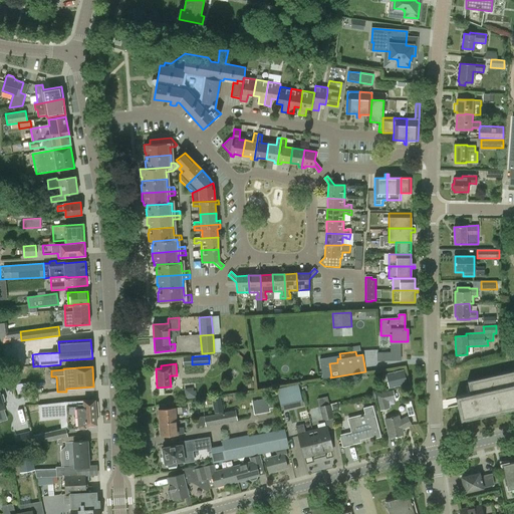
[(405,368),(387,372),(390,388),(409,383),(405,368)]
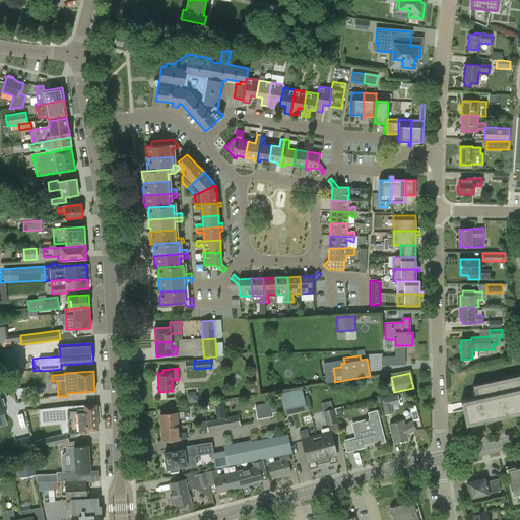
[(475,398),(460,401),(466,426),(519,413),(519,375),(472,385),(475,398)]
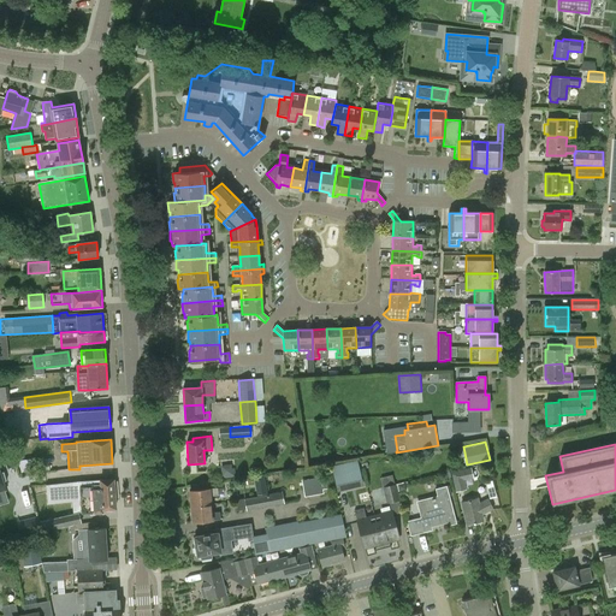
[(12,451),(0,454),(0,460),(1,465),(6,463),(7,468),(17,466),(12,451)]
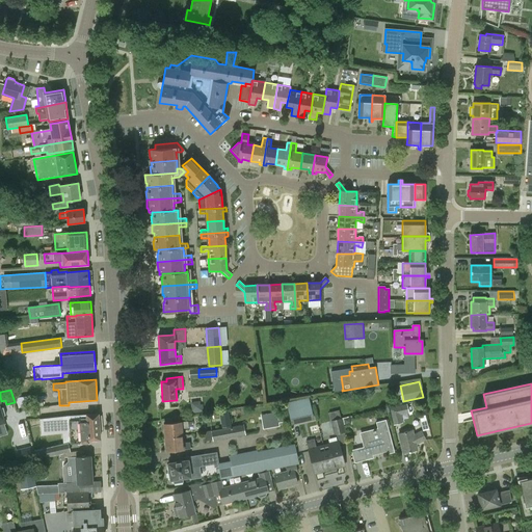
[(290,422),(298,421),(293,399),(285,401),(290,422)]
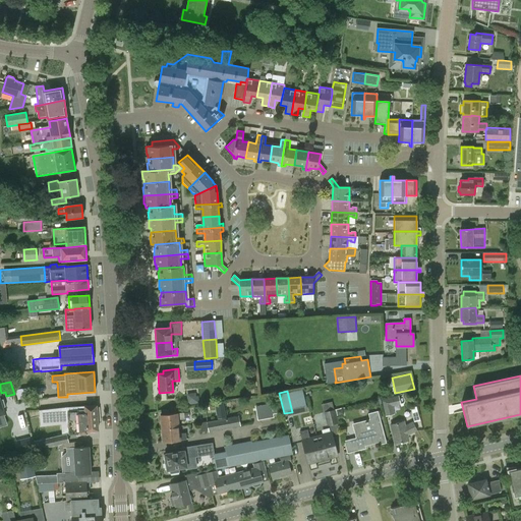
[(197,392),(189,395),(191,403),(199,401),(197,392)]
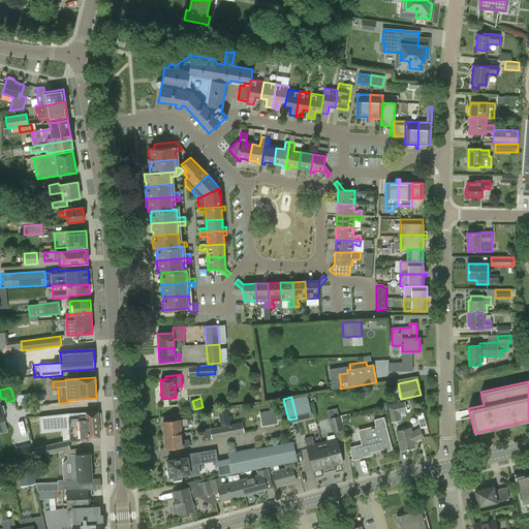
[(401,421),(396,404),(387,406),(392,423),(401,421)]
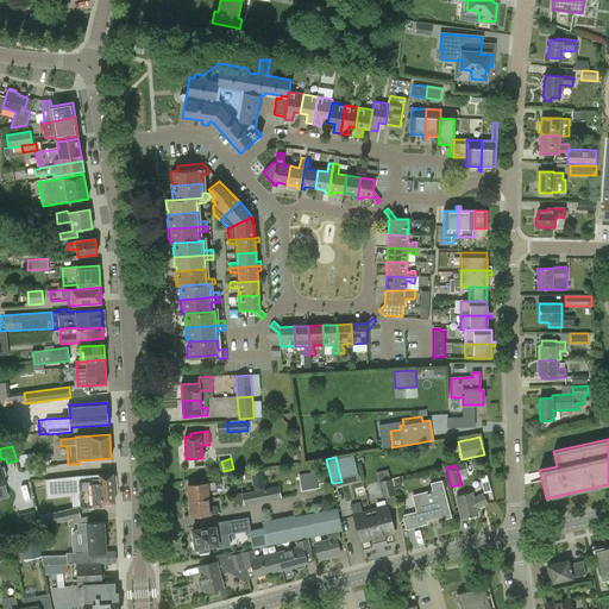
[(49,515),(51,525),(80,519),(77,508),(81,508),(102,508),(102,503),(114,503),(112,475),(46,481),(48,498),(71,496),(73,509),(49,515)]
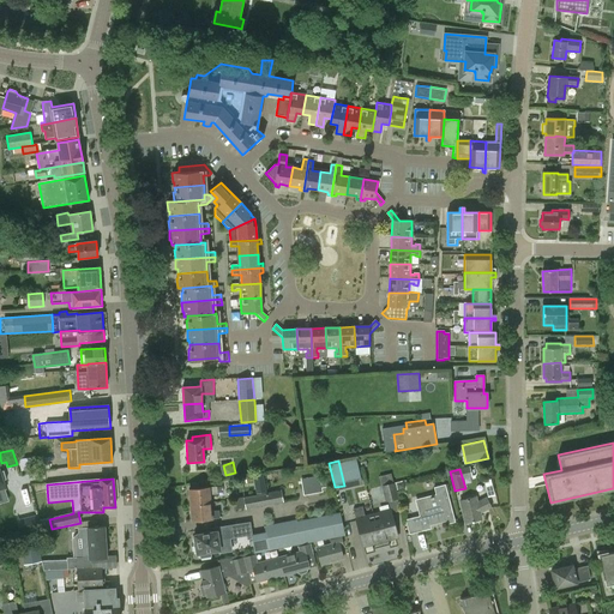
[(304,495),(323,492),(320,482),(302,486),(304,495)]
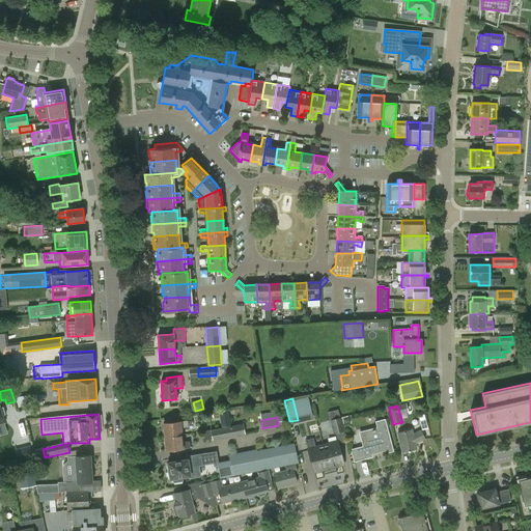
[(335,434),(344,431),(340,418),(331,421),(335,434)]
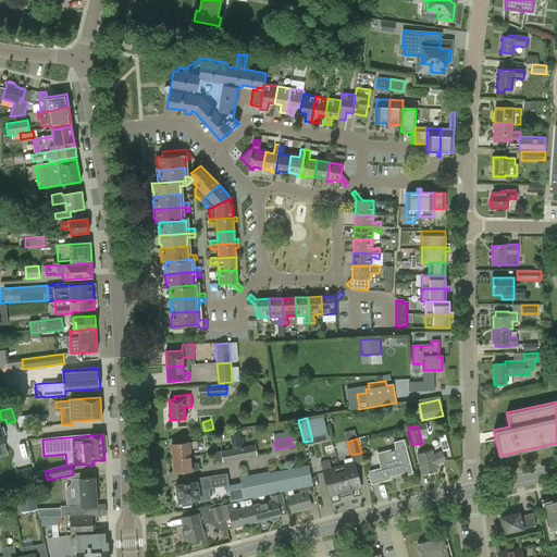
[(406,475),(412,473),(404,440),(394,443),(395,449),(376,455),(380,468),(368,471),(371,485),(390,480),(388,477),(405,472),(406,475)]
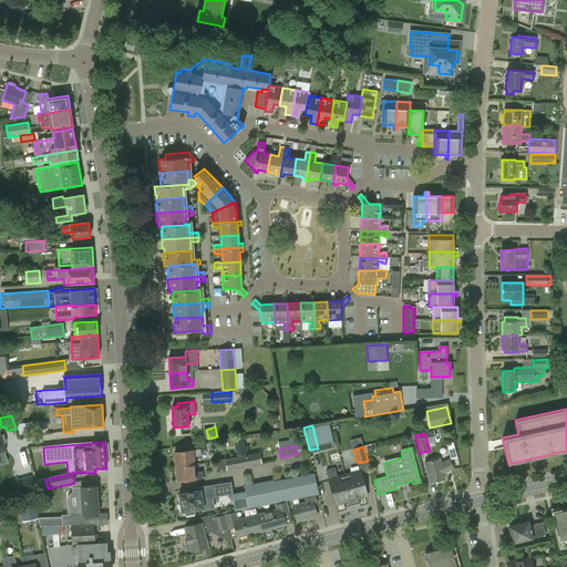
[(176,468),(194,464),(193,457),(200,456),(200,450),(193,451),(175,452),(176,468)]
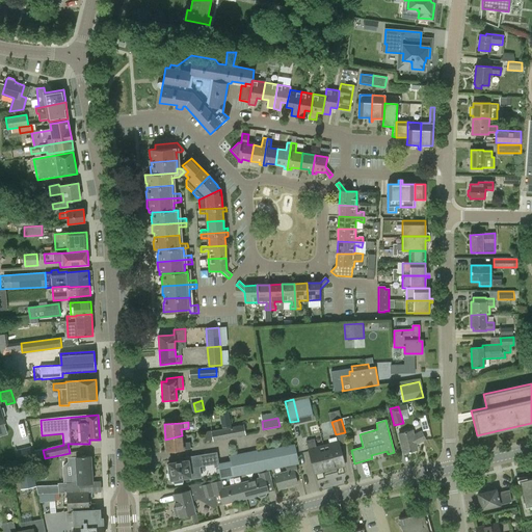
[(211,431),(213,440),(213,442),(245,434),(243,425),(211,431)]
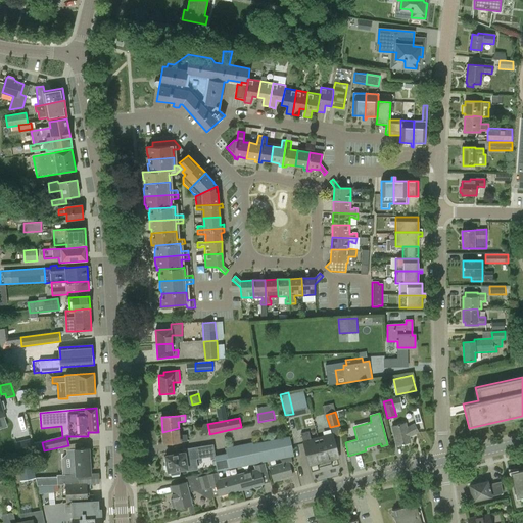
[(410,442),(409,437),(418,432),(414,424),(407,428),(406,423),(391,427),(396,445),(410,442)]
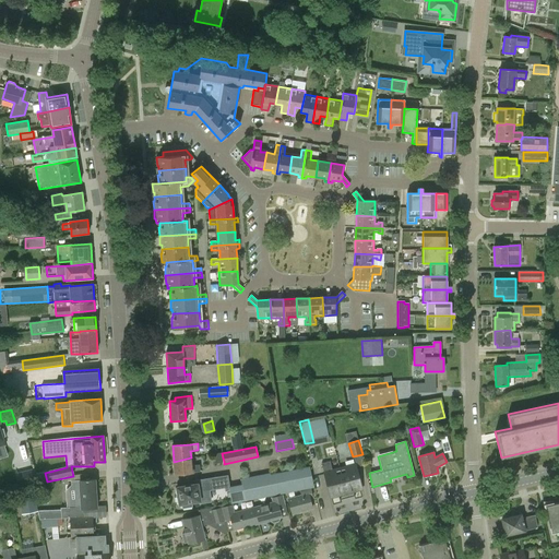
[(224,462),(222,453),(213,454),(214,464),(224,462)]
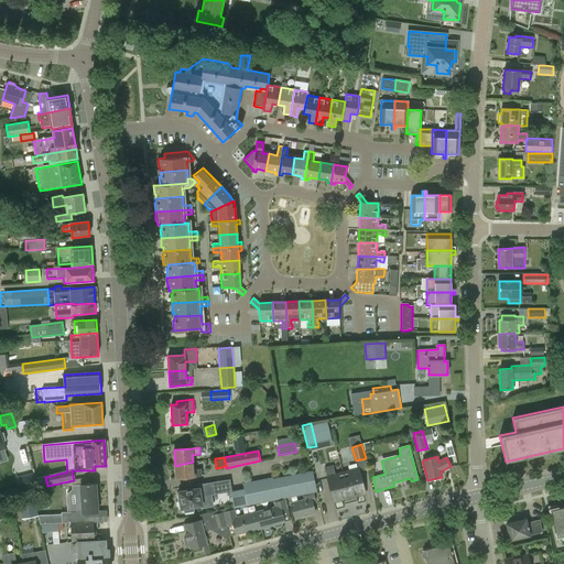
[(193,462),(175,466),(176,478),(194,477),(194,476),(202,476),(201,469),(194,469),(193,462)]
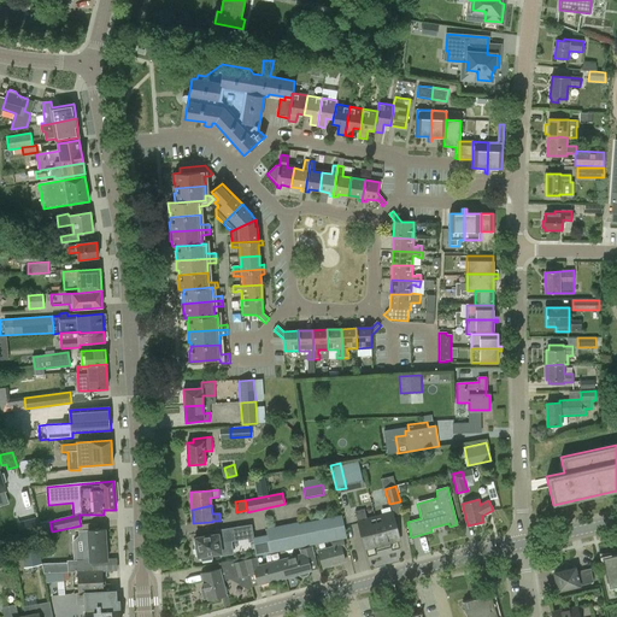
[(377,547),(383,546),(375,517),(368,519),(364,510),(356,512),(365,550),(377,546),(377,547)]
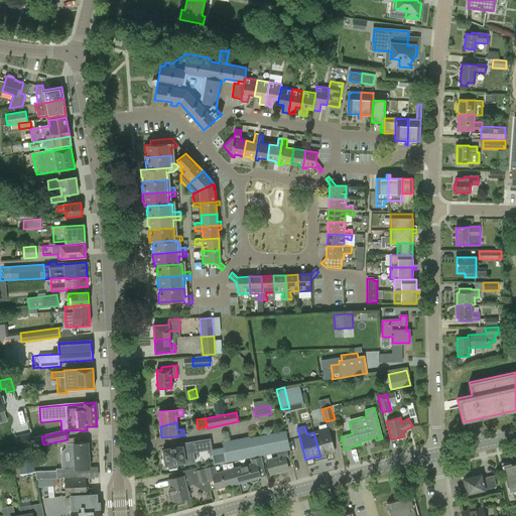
[(335,452),(329,428),(313,432),(320,457),(325,456),(325,455),(335,452)]
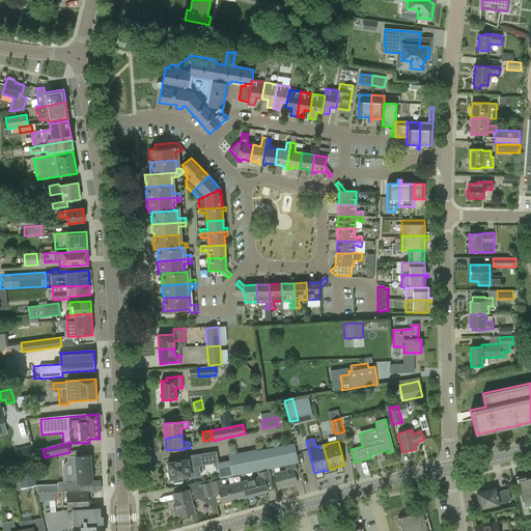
[(260,470),(298,463),(294,444),(257,451),(260,470)]
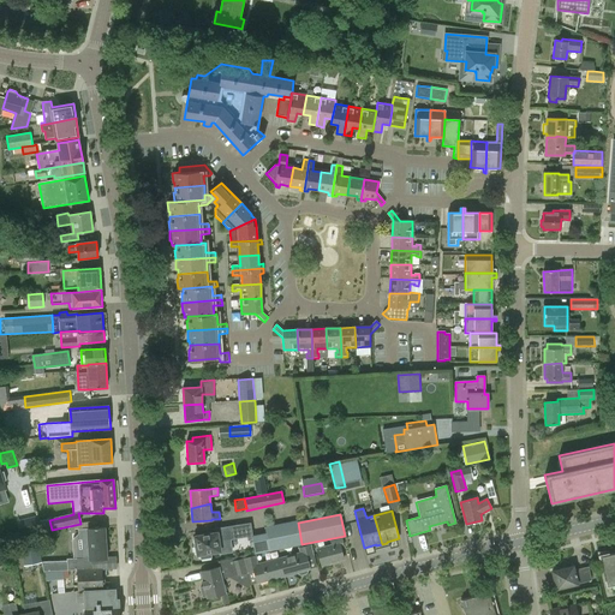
[(256,554),(302,545),(297,520),(264,526),(266,533),(251,537),(255,554),(256,554)]
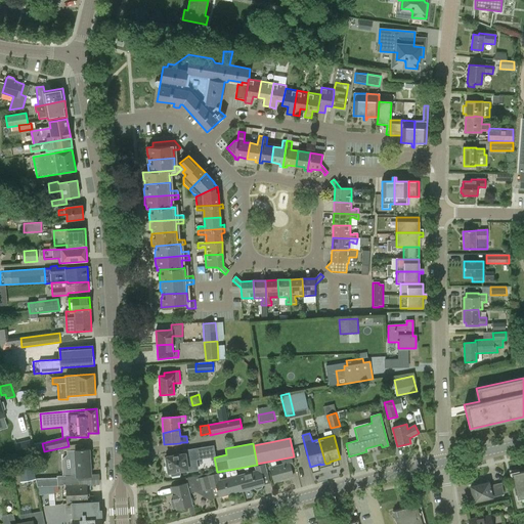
[(169,473),(171,472),(171,477),(180,475),(180,471),(187,470),(188,472),(198,470),(197,460),(215,456),(213,445),(184,450),(184,453),(166,456),(169,473)]
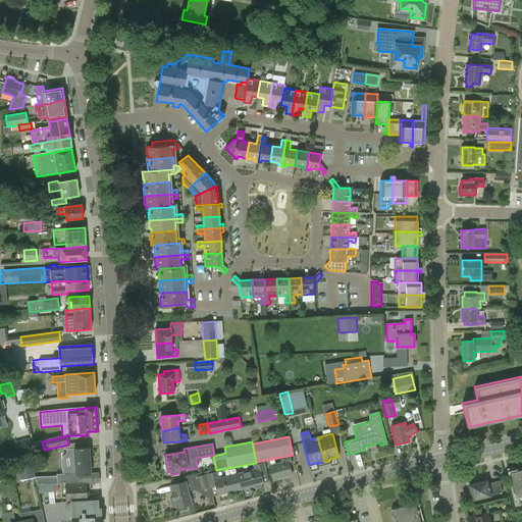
[(87,482),(99,481),(98,472),(91,473),(89,448),(66,449),(67,458),(75,458),(75,466),(74,466),(75,474),(67,474),(68,483),(65,483),(65,484),(87,482)]
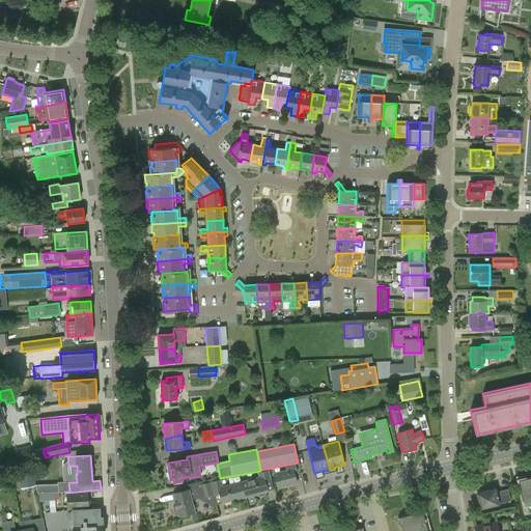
[(294,472),(297,472),(295,465),(286,467),(286,471),(275,474),(278,488),(297,483),(294,472)]
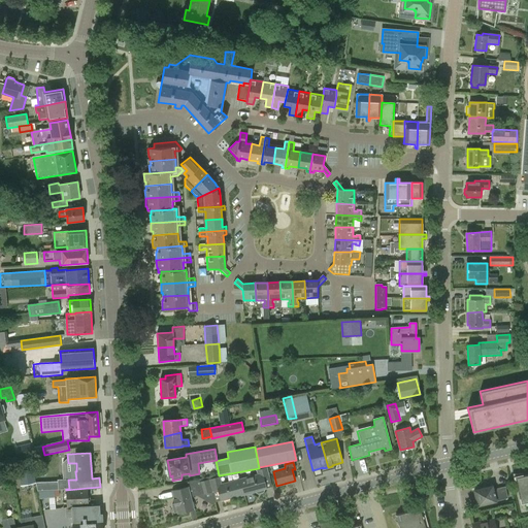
[(264,489),(266,488),(264,479),(269,477),(267,467),(257,470),(258,473),(239,479),(243,495),(255,492),(255,491),(256,491),(257,492),(258,493),(263,492),(264,490),(264,489)]
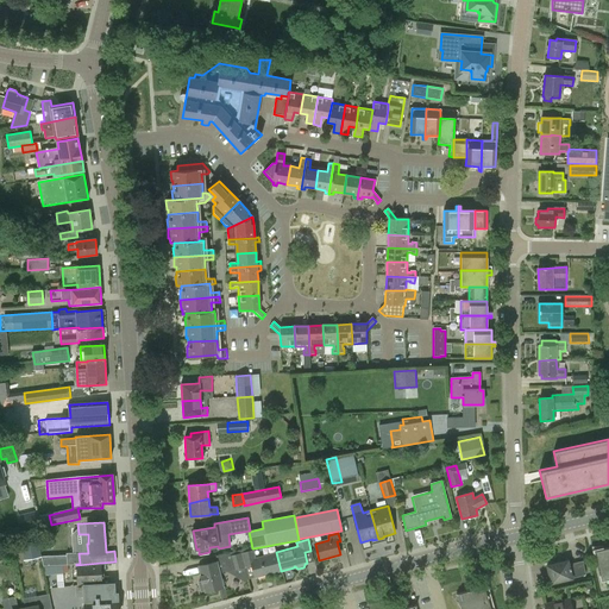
[(20,545),(24,560),(41,557),(38,541),(20,545)]
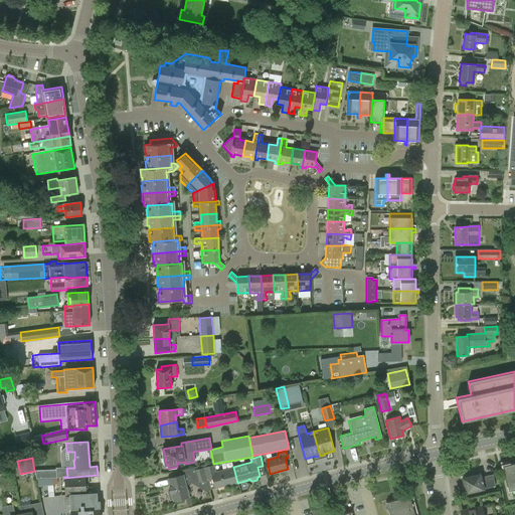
[(514,463),(503,466),(507,486),(514,484),(514,463)]
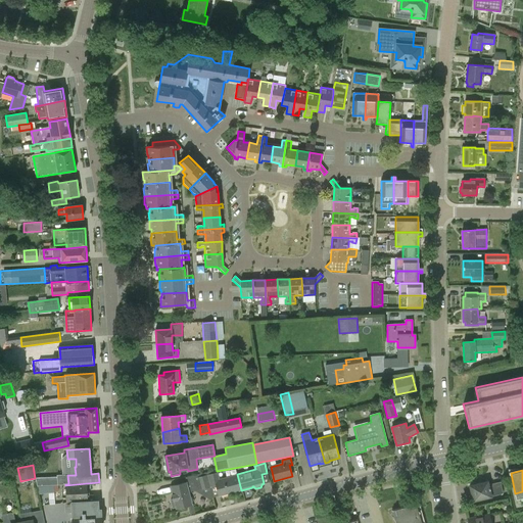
[(232,493),(241,490),(237,474),(220,479),(218,472),(211,474),(207,475),(210,487),(217,486),(219,495),(231,492),(232,493)]
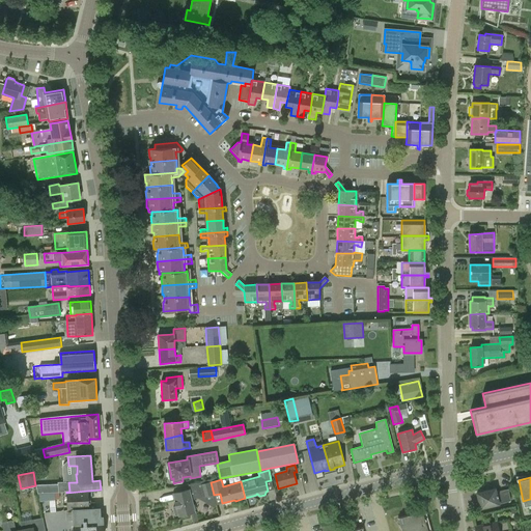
[(175,515),(178,514),(178,515),(195,512),(192,500),(203,497),(204,498),(214,495),(211,482),(202,484),(200,484),(200,482),(189,484),(190,490),(173,494),(175,502),(176,507),(173,507),(175,515)]
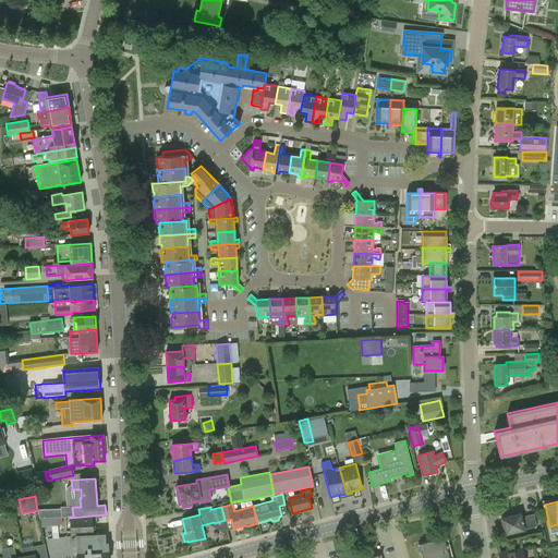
[(505,534),(523,530),(536,528),(534,514),(521,518),(520,513),(501,519),(505,534)]
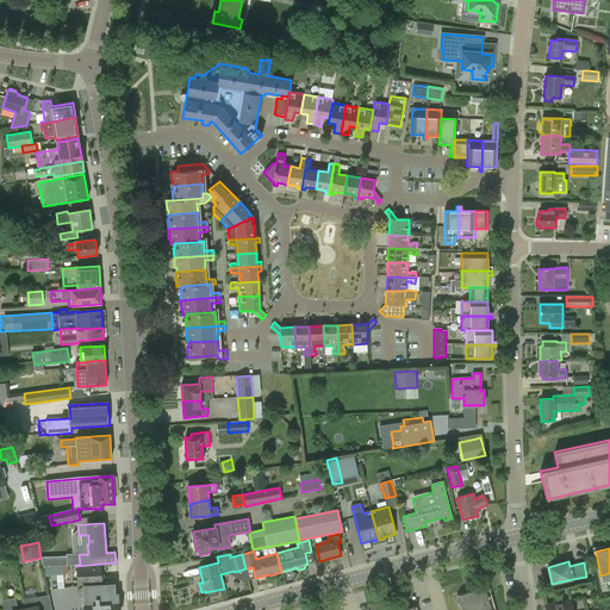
[(101,578),(101,564),(76,566),(73,566),(73,568),(70,568),(70,579),(76,578),(78,586),(76,587),(76,597),(85,596),(85,609),(118,609),(117,595),(114,595),(113,584),(110,584),(109,577),(101,578)]
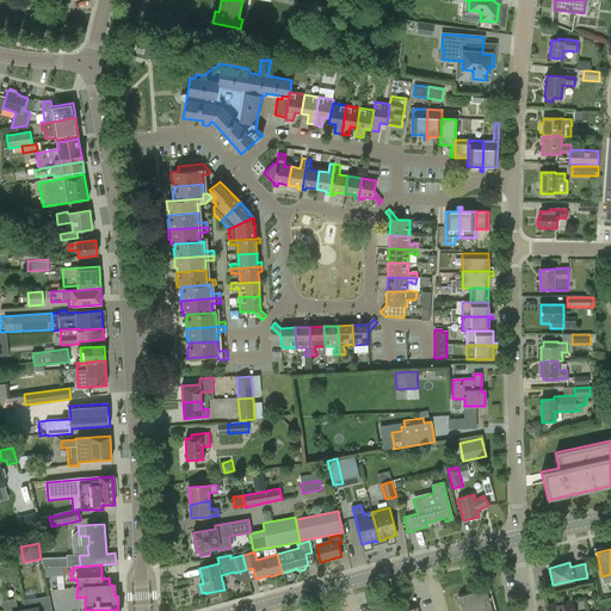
[(492,610),(487,588),(456,597),(462,610),(492,610)]
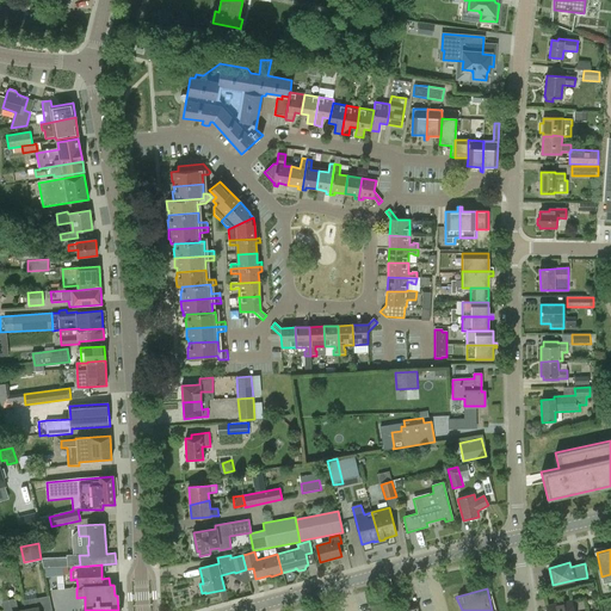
[(24,610),(25,610),(18,610),(16,598),(2,602),(4,610),(24,610)]
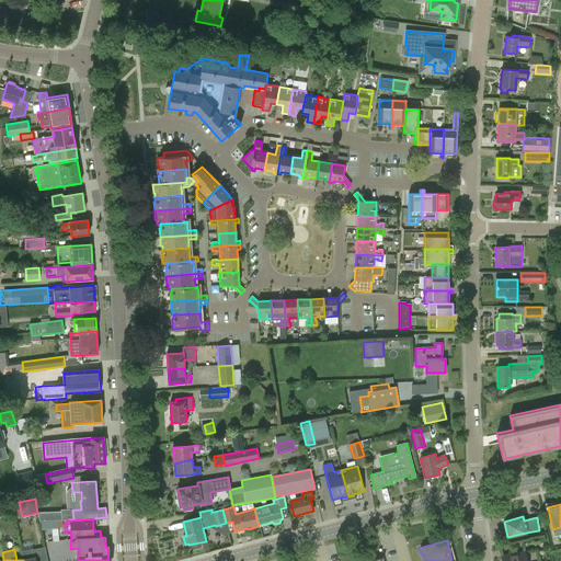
[(23,560),(22,560),(42,560),(41,549),(21,552),(23,560)]
